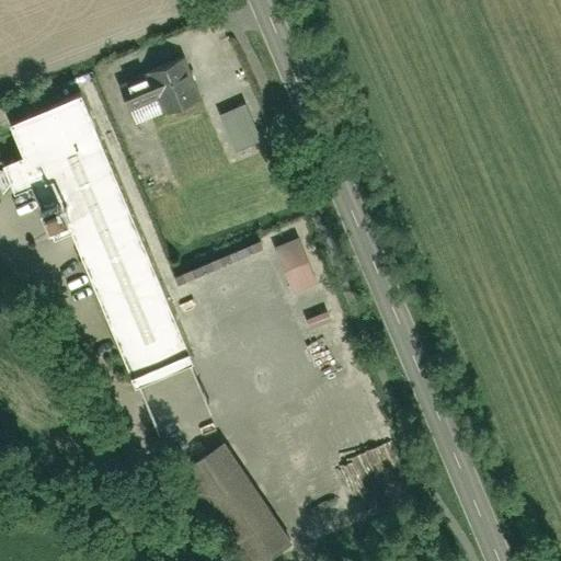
[(185,58),(125,83),(135,109),(165,95),(172,113),(203,100),(185,58)]
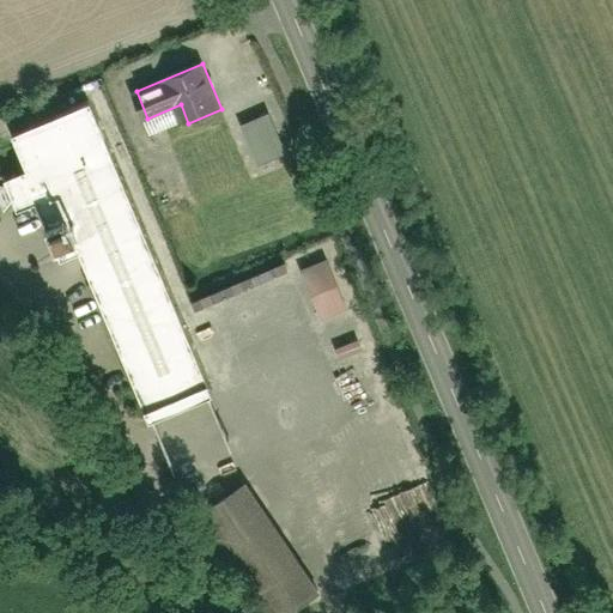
[(210,393),(90,107),(8,140),(22,174),(4,181),(17,213),(35,205),(59,263),(79,255),(147,419),(210,393)]
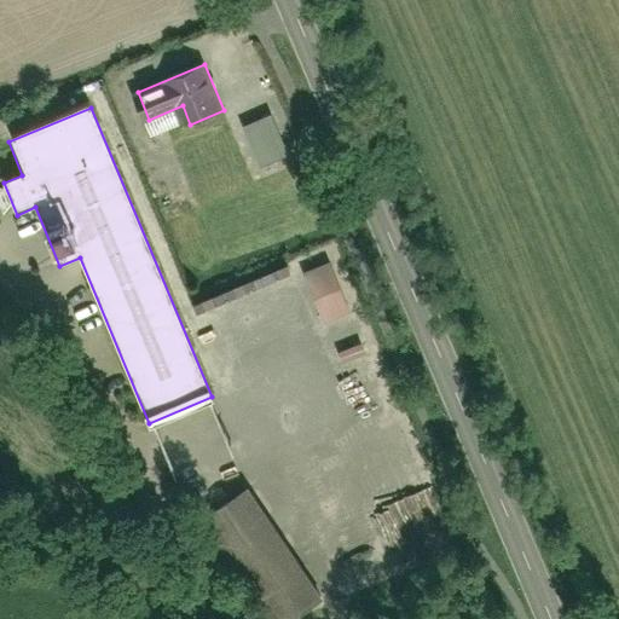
[(272,117),(243,129),(259,169),(289,156),(272,117)]
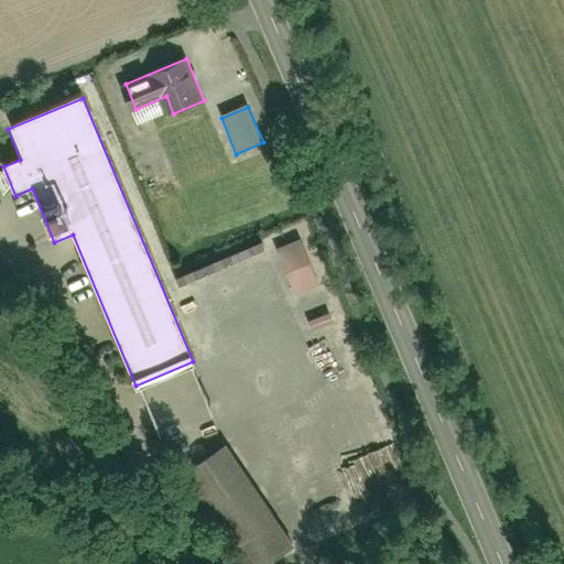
[(188,284),(268,246),(260,229),(180,267),(188,284)]
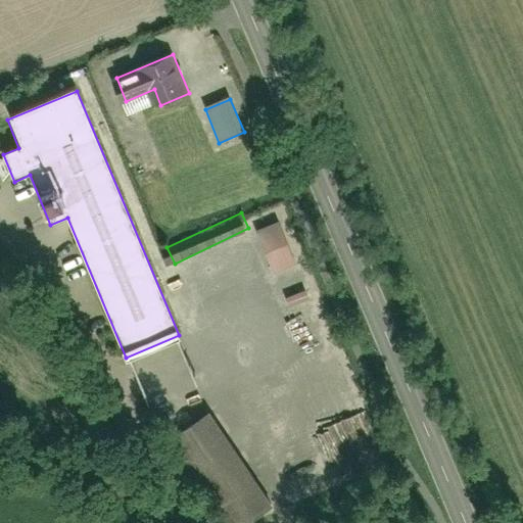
[(278,223),(255,232),(274,275),(295,266),(278,223)]
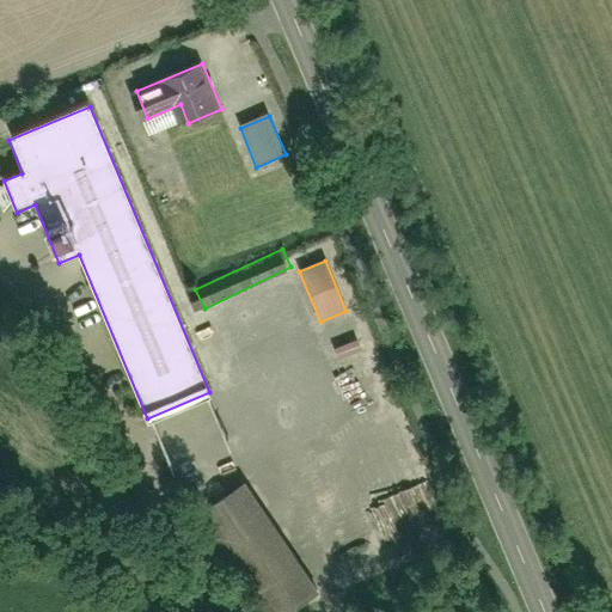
[(282,611),(311,594),(244,487),(203,513),(265,611),(282,611)]
